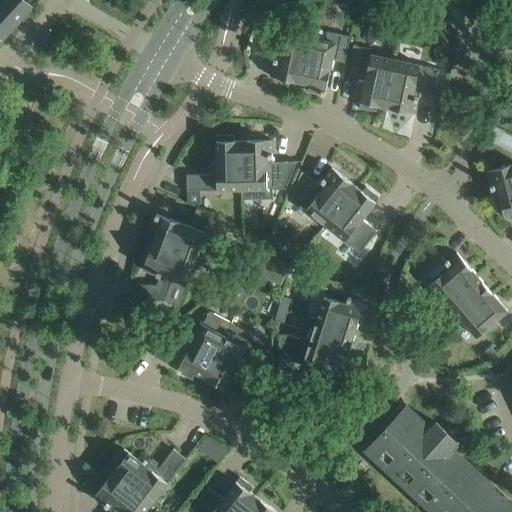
[(0,41),(31,8),(23,0),(3,0),(0,4),(0,41)]
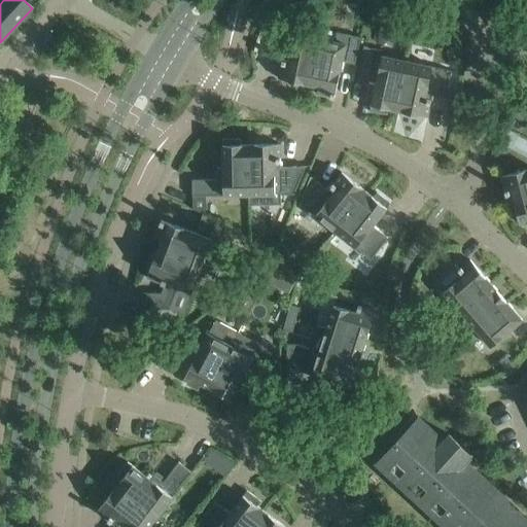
[(393,2),(382,0),(372,0),(370,12),(390,16),(393,2)]
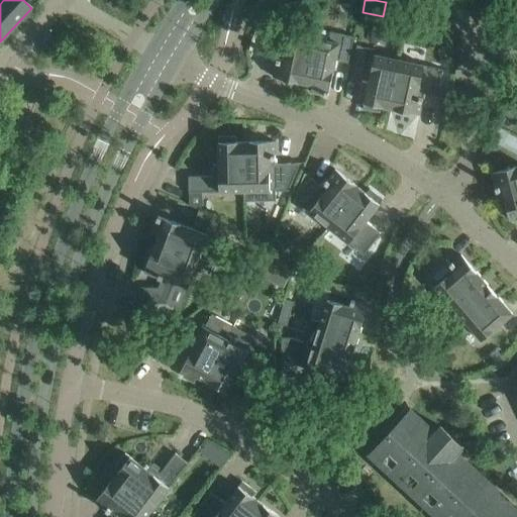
[(327,96),(335,61),(348,64),(354,36),(330,31),(328,40),(314,37),(304,84),(312,86),(310,92),(327,96)]
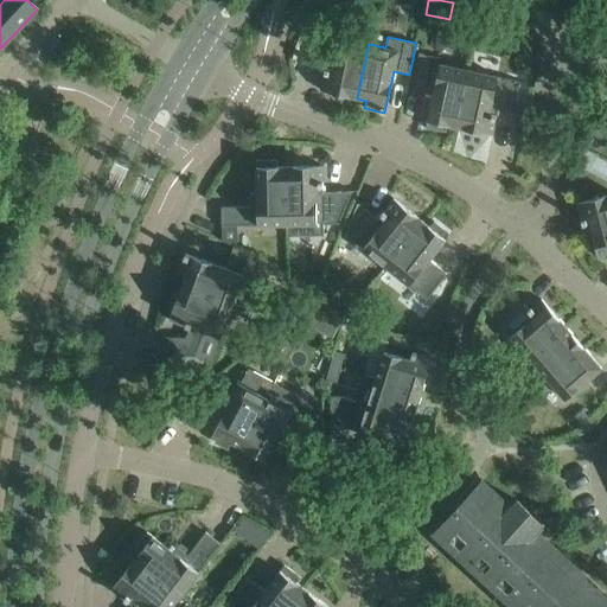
[(325,69),(321,90),(357,98),(369,44),(340,38),(333,70),(325,69)]
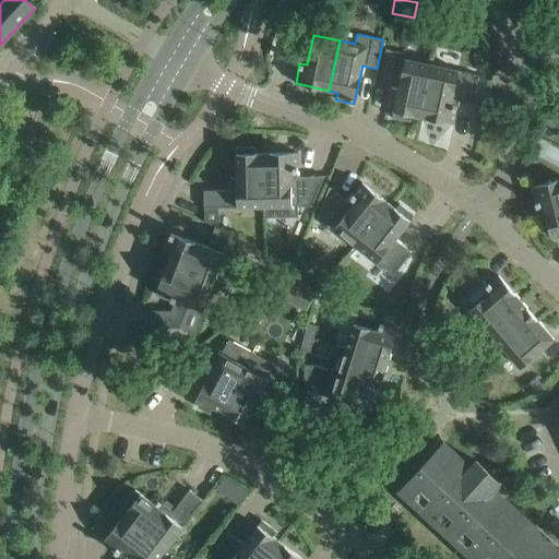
[(272,45),(269,58),(278,60),(282,47),(272,45)]
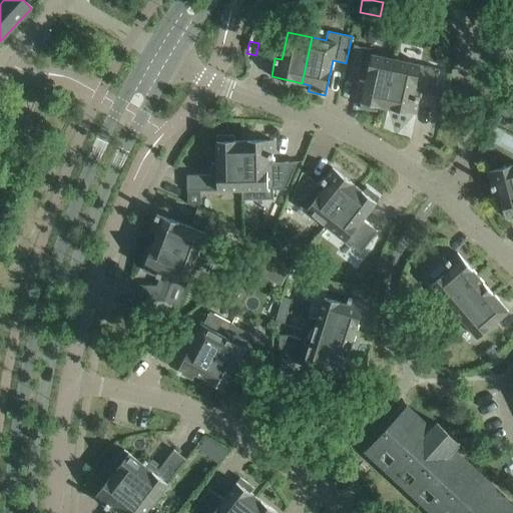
[(386,108),(396,60),(369,54),(370,49),(354,46),(347,77),(366,81),(360,108),(377,112),(378,106),(386,108)]
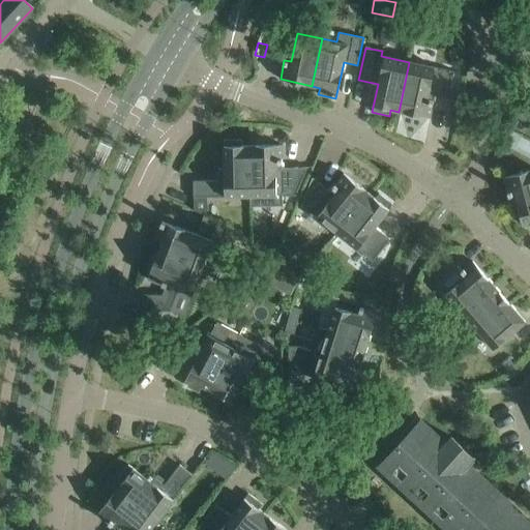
[(447,98),(453,71),(409,62),(399,112),(429,118),(434,95),(447,98)]
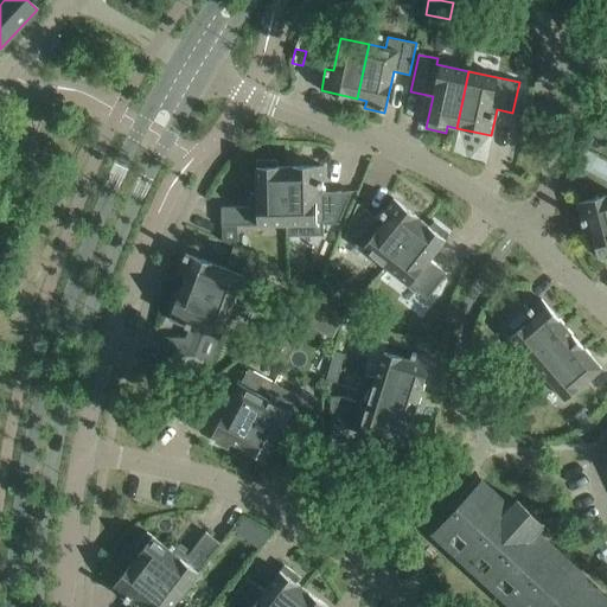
[(236,225),(287,225),(286,167),(276,167),(276,160),(256,160),(256,193),(249,193),(250,206),(221,208),(222,227),(236,225)]
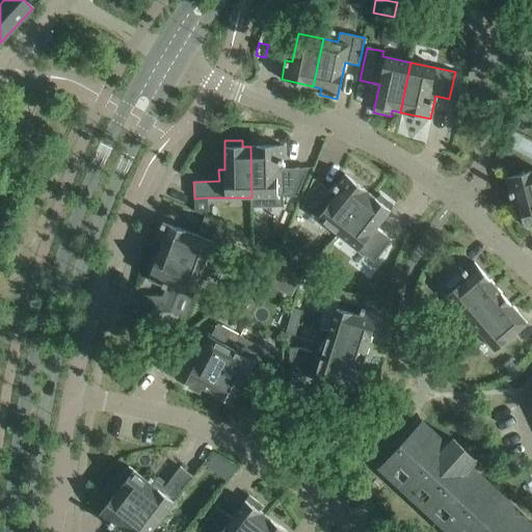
[(297,195),(309,167),(283,168),(283,145),(250,145),(251,196),(255,196),(255,207),(288,206),(288,196),(297,195)]
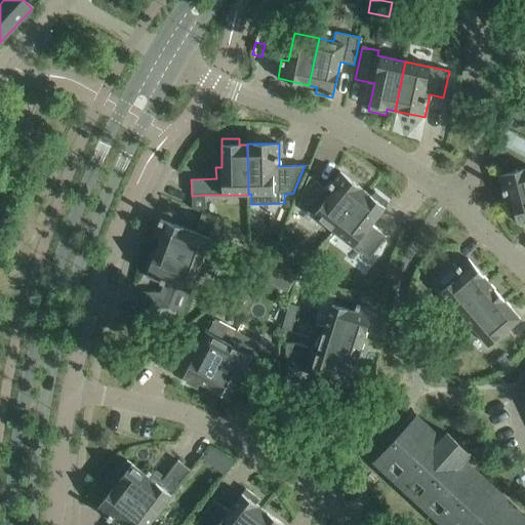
[(524,168),(498,175),(503,194),(510,193),(518,224),(524,220),(524,168)]
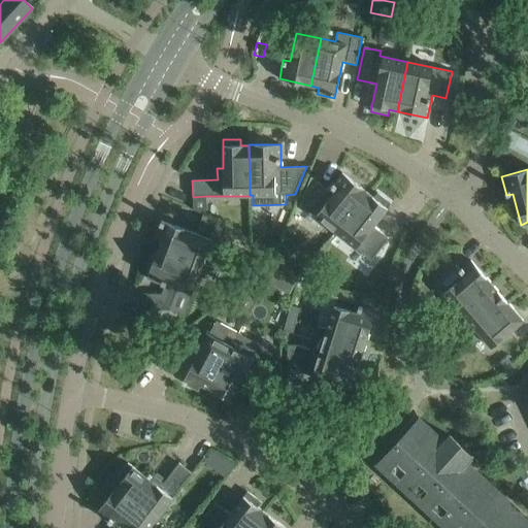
[(336,232),(367,193),(342,173),(329,191),(318,183),(310,177),(304,192),(307,195),(300,204),(336,232)]
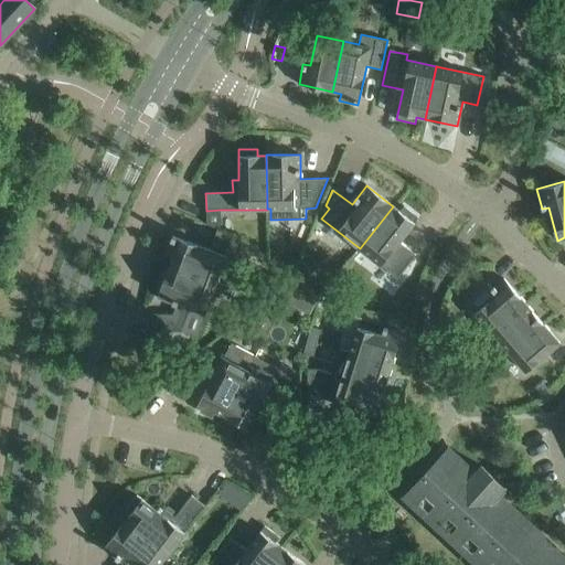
[(400,243),(418,219),(404,206),(400,212),(393,206),(360,248),(397,279),(416,255),(400,243)]
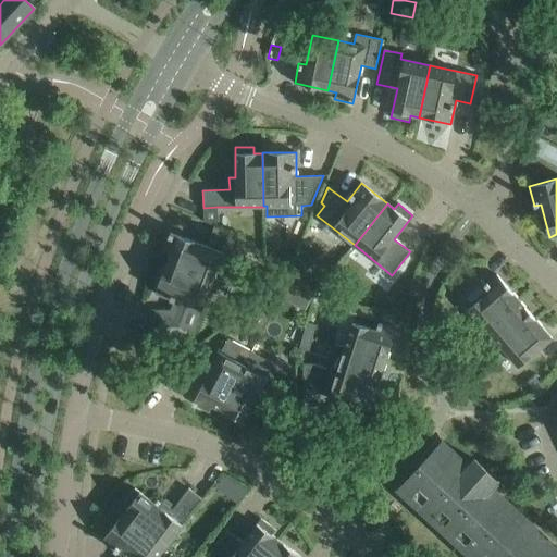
[(217,207),(203,208),(203,221),(218,225),(217,207)]
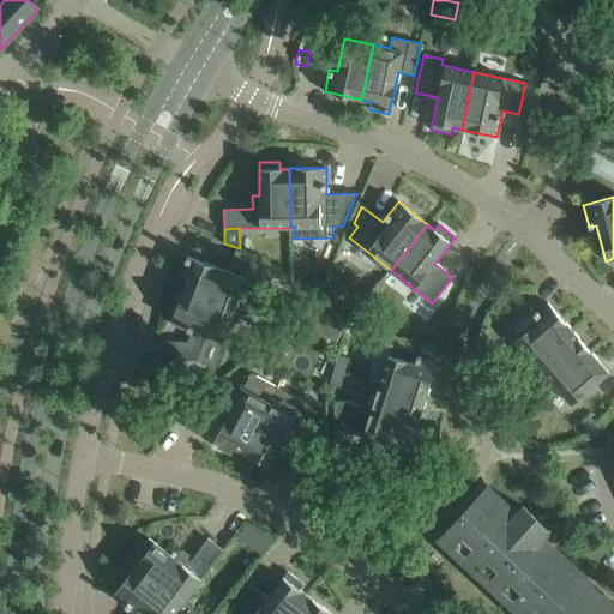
[(265,262),(236,250),(229,266),(259,278),(265,262)]
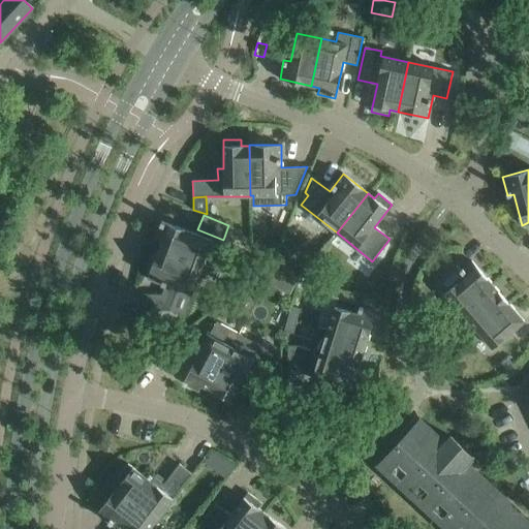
[(201,271),(213,241),(161,221),(153,244),(159,246),(157,253),(201,271)]
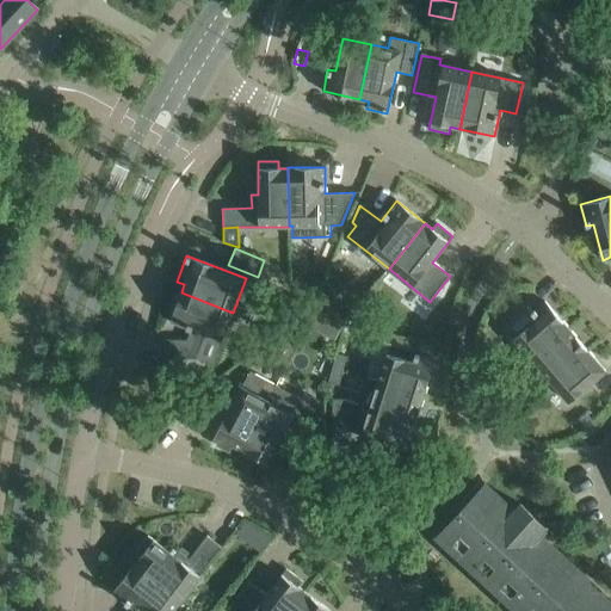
[(166,340),(166,358),(197,359),(211,365),(221,341),(222,341),(233,313),(181,292),(170,322),(191,329),(187,340),(166,340)]
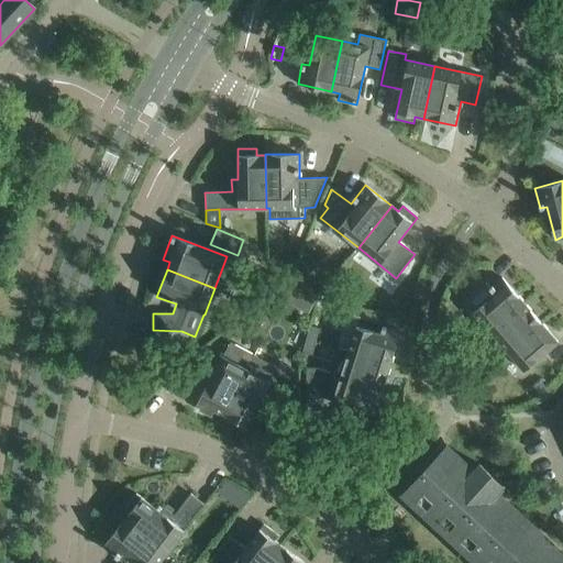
[(495,294),(474,312),(490,332),(525,302),(501,277),(489,288),(495,294)]
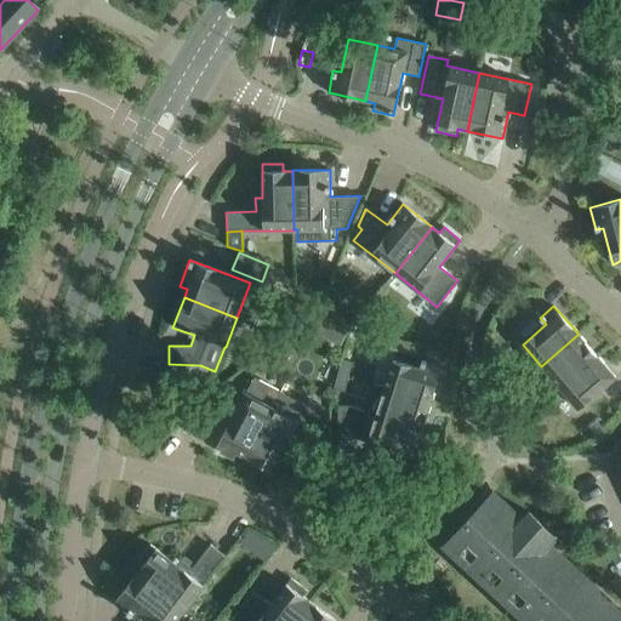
[(340,326),(331,341),(340,346),(347,331),(340,326)]
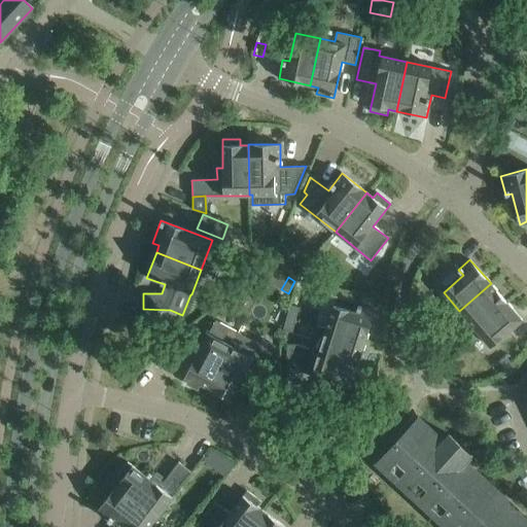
[(506,302),(491,283),(459,311),(475,328),(506,302)]
